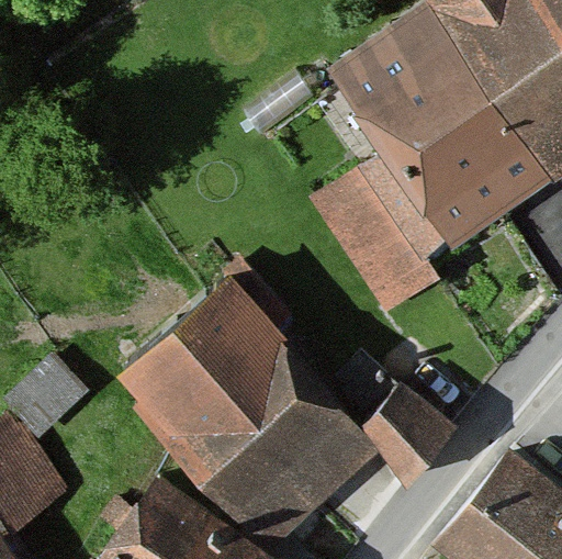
[(561,157),(561,0),(416,0),(332,60),(388,138),(313,191),(392,302),(438,269),(426,253),(561,157)]
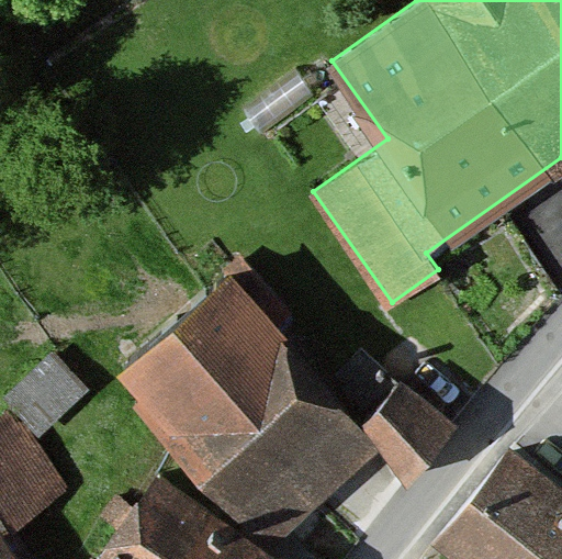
[(235,279),(124,371),(271,547),(382,455),(361,429),(235,279)]
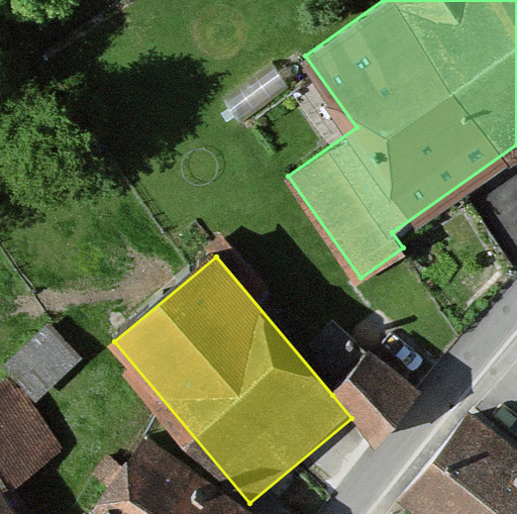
[(366,352),(332,395),(351,418),(374,444),(421,394),(366,352)]
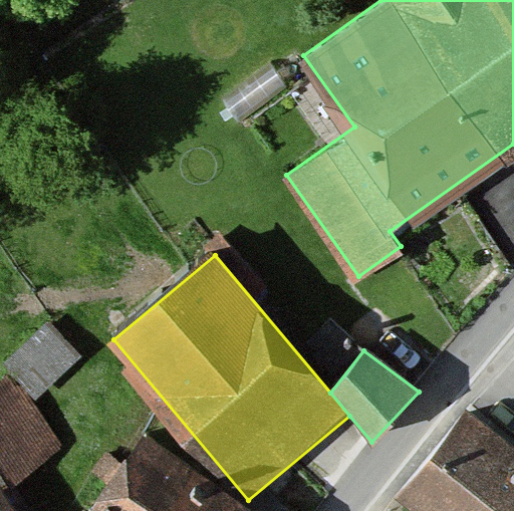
[(11,376),(0,384),(0,462),(13,481),(61,449),(11,376)]
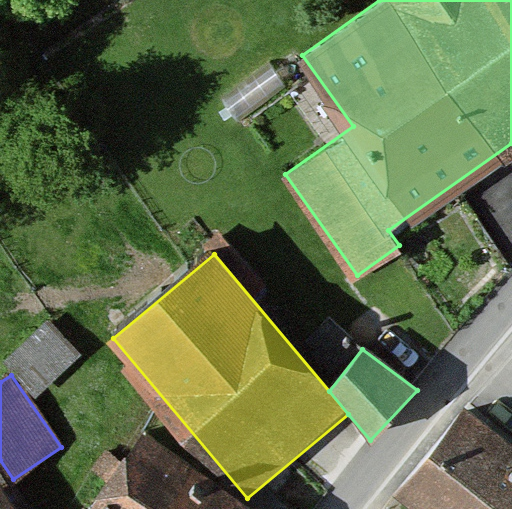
[(511,508),(511,442),(472,411),(403,499),(416,508),(511,508)]
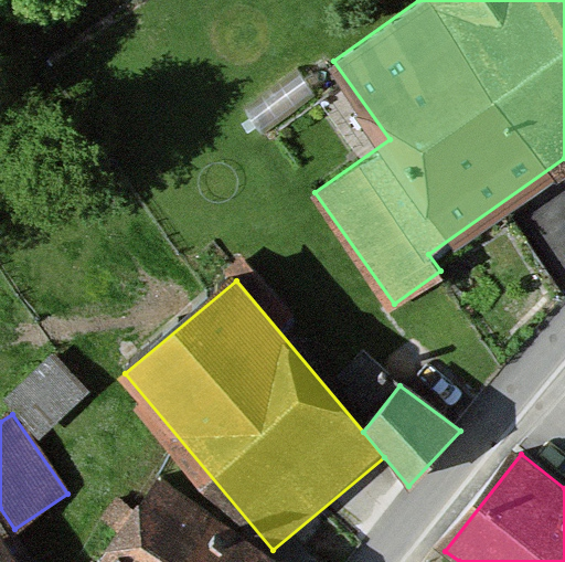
[(102,558),(96,561),(270,561),(163,477),(102,558)]
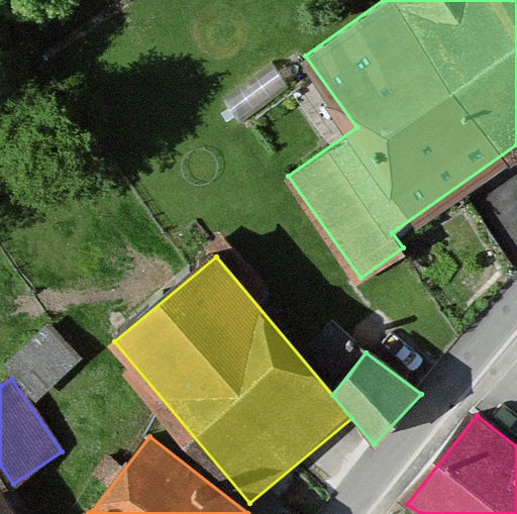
[(18,513),(0,483),(0,513),(18,513)]
